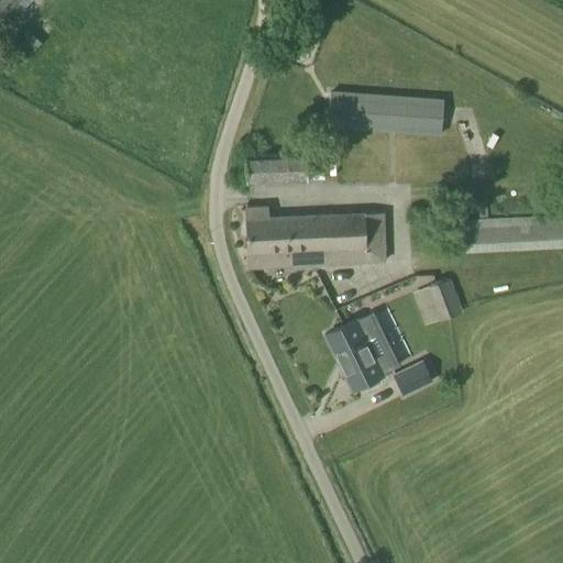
[(0,0),(0,26),(2,30),(30,0),(0,0)]
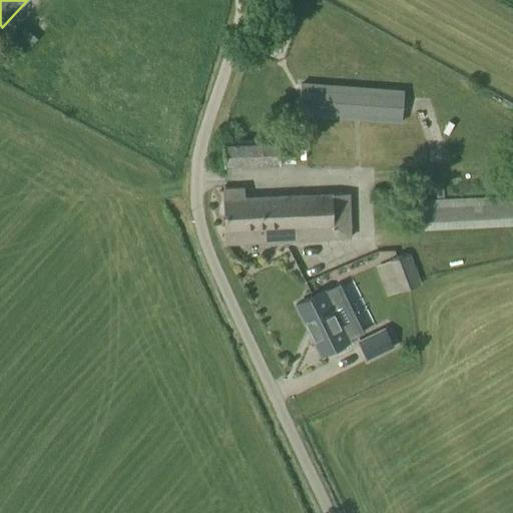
[(404,91),(301,83),(299,114),(402,121),(404,91)]
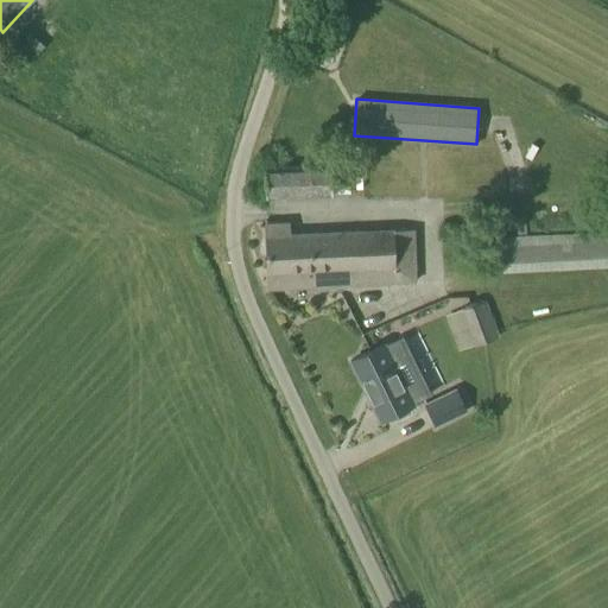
[(349,191),(349,168),(330,169),(330,165),(264,168),(265,197),(333,195),(333,192),(349,191)]
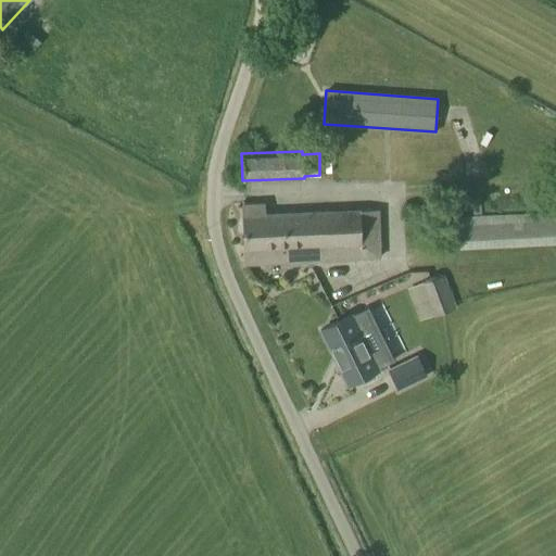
[(263,203),(243,204),(245,265),(380,260),(378,210),(264,214),(263,203)]
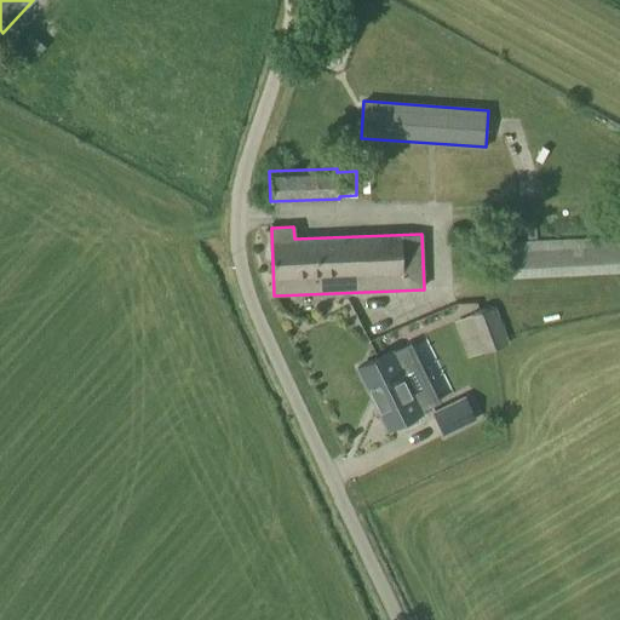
[(514,273),(619,267),(619,240),(511,246),(514,273)]
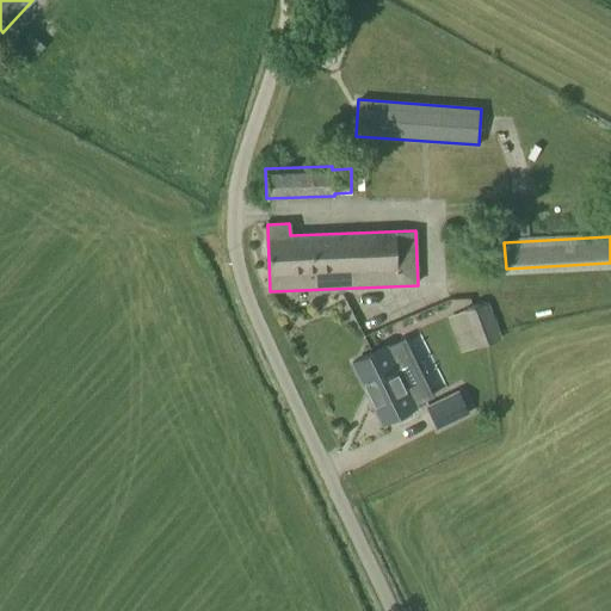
[(476,349),(499,341),(486,306),(463,313),(476,349)]
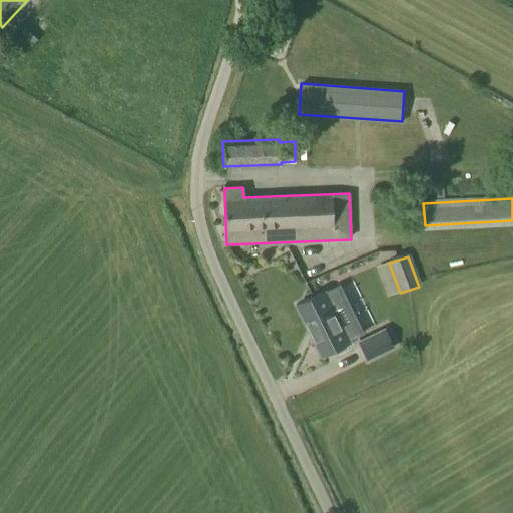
[(296,304),(321,355),(349,342),(324,292),(296,304)]
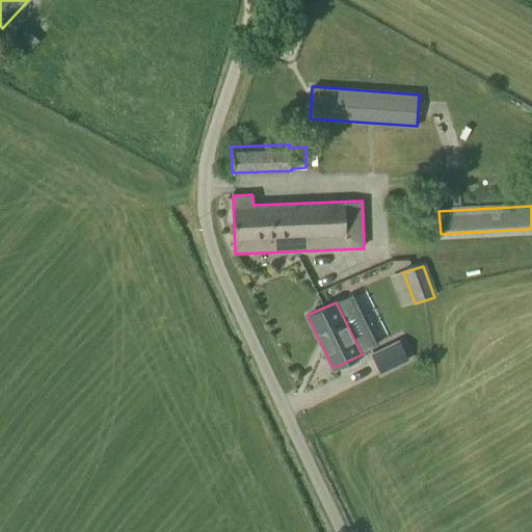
[(381,373),(407,361),(398,342),(372,354),(381,373)]
